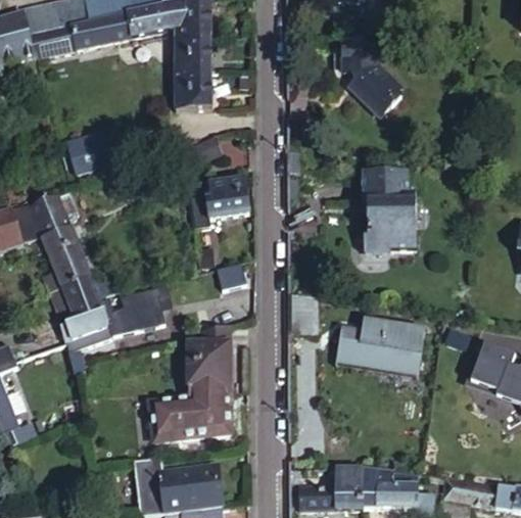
[(66,28),(92,22),(88,0),(83,0),(62,4),(21,12),(22,17),(27,35),(48,31),(66,28)]
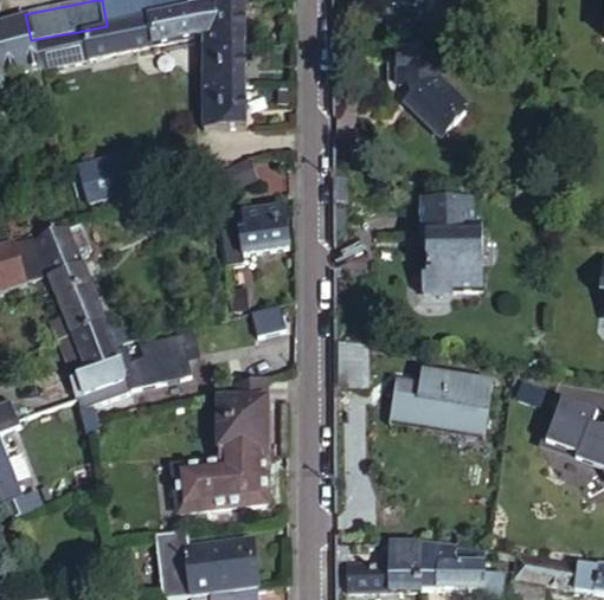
[(102,0),(107,26),(149,18),(165,14),(161,0),(102,0)]
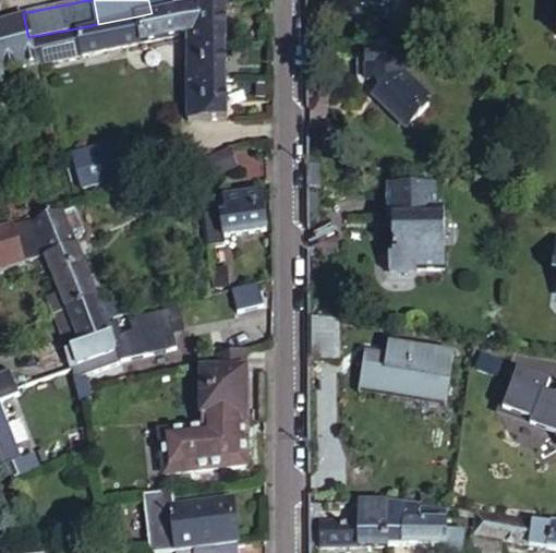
[(148,0),(152,13),(177,8),(174,0),(148,0)]
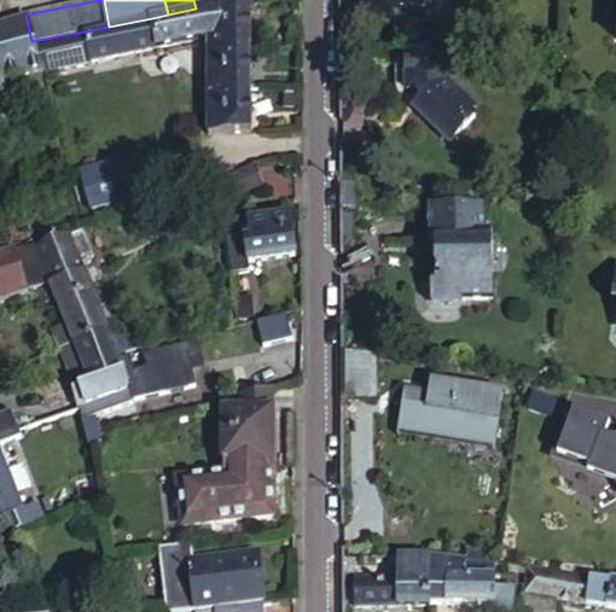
[(218,21),(218,30),(219,45),(249,44),(248,0),(236,0),(218,4),(218,21)]
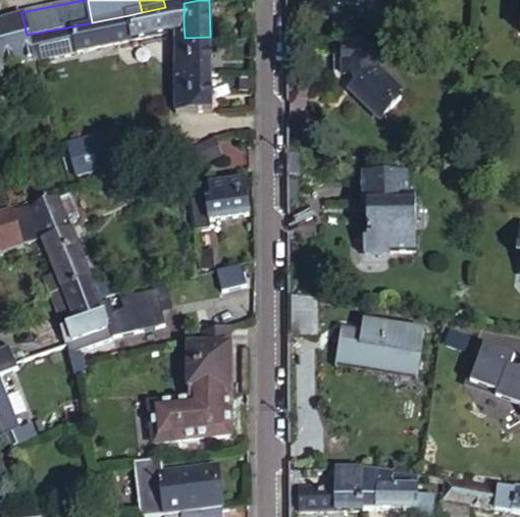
[(165,7),(142,12),(128,15),(132,38),(172,28),(171,18),(182,17),(178,5),(165,7)]
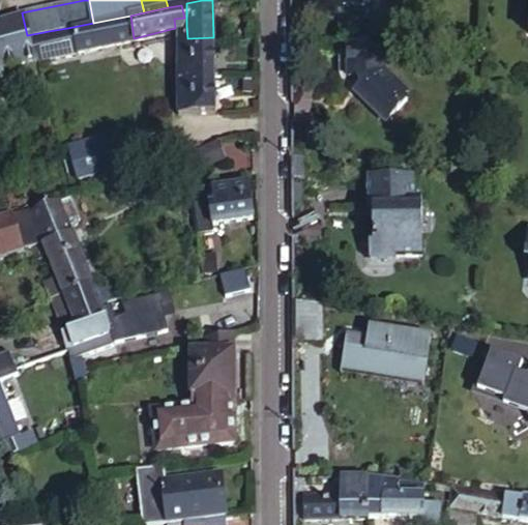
[(93,23),(67,28),(72,50),(134,38),(130,16),(93,23)]
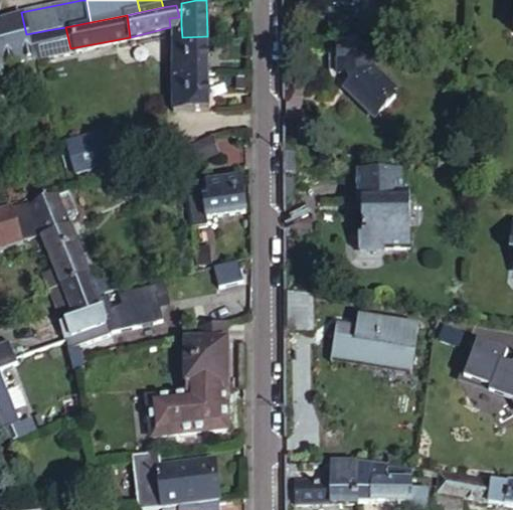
[(26,34),(22,17),(1,22),(3,39),(23,35),(26,34)]
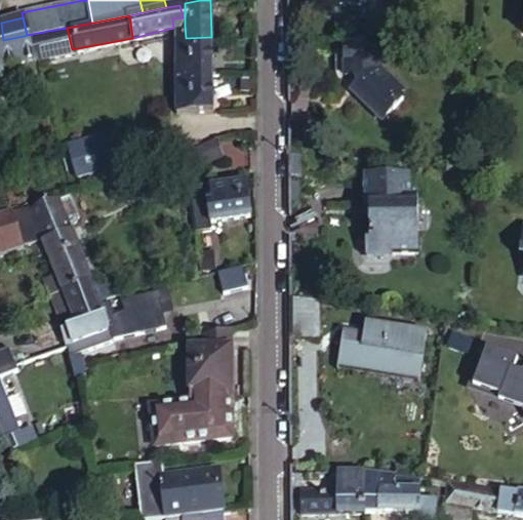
[(185,26),(185,17),(183,17),(172,18),(173,28),(185,26)]
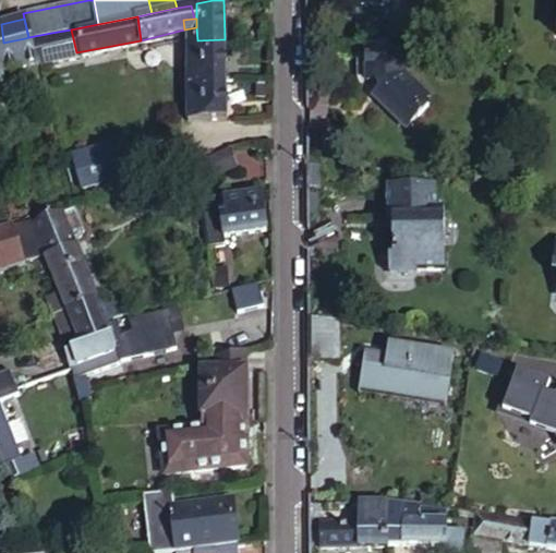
[(0,85),(5,84),(0,69),(0,67),(31,61),(25,38),(3,43),(1,24),(0,22),(0,85)]
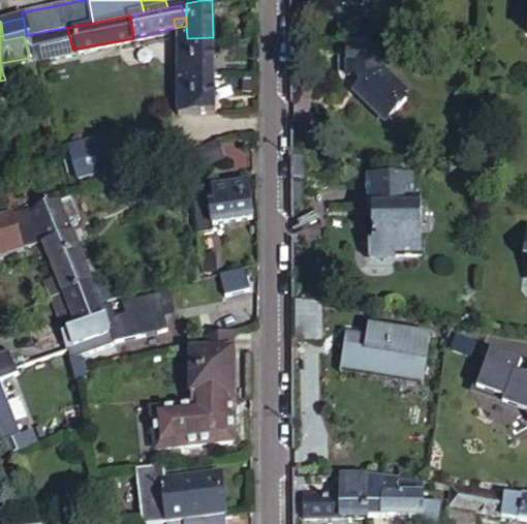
[(187,38),(186,26),(175,28),(175,38),(187,38)]
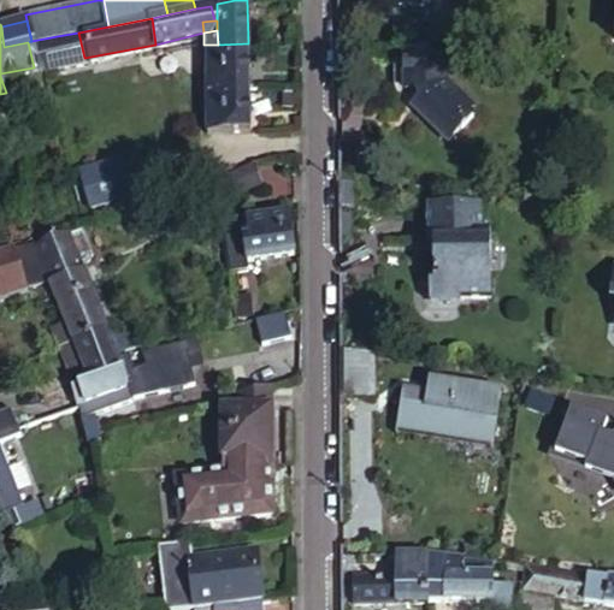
[(78,33),(57,36),(63,63),(84,58),(78,33)]
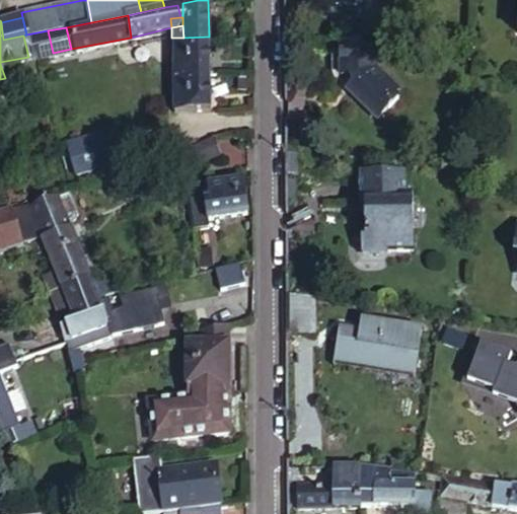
[(48,30),(26,34),(31,57),(53,53),(48,30)]
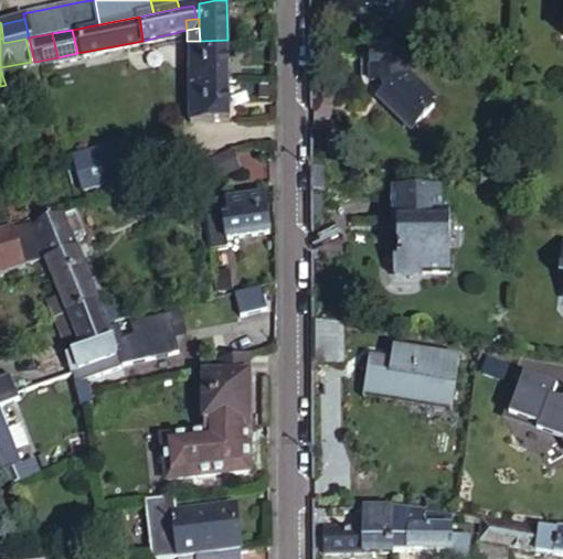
[(34,62),(29,38),(25,39),(31,62),(34,62)]
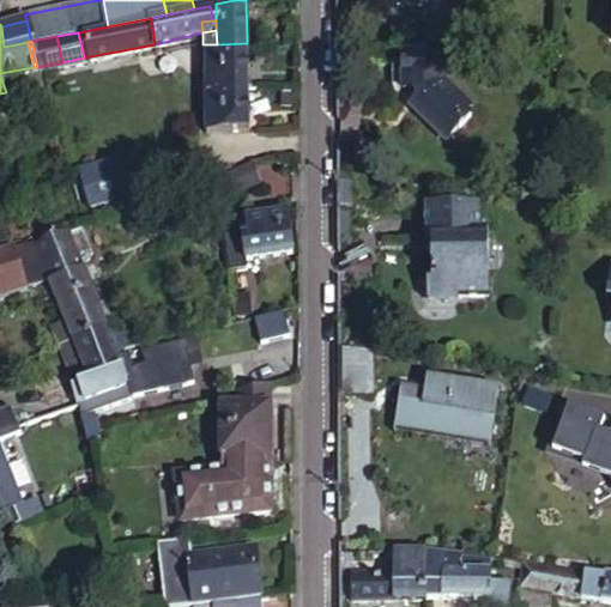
[(247,43),(217,44),(217,60),(217,85),(247,85),(247,43)]
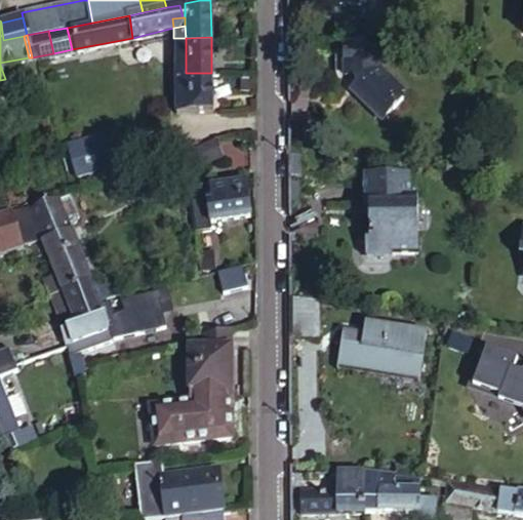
[(174,50),(173,38),(162,39),(162,49),(174,50)]
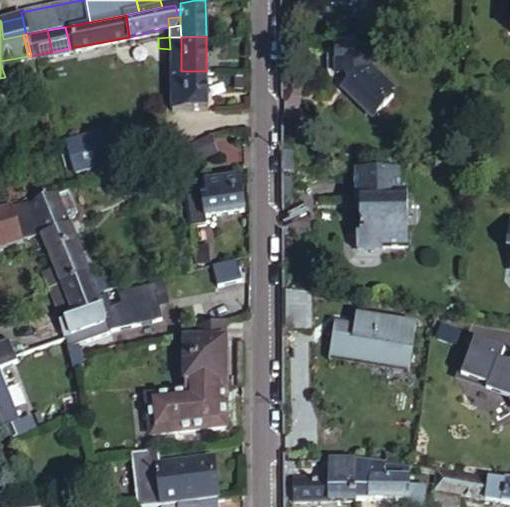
[(181,50),(181,37),(169,37),(170,49),(170,50),(181,50)]
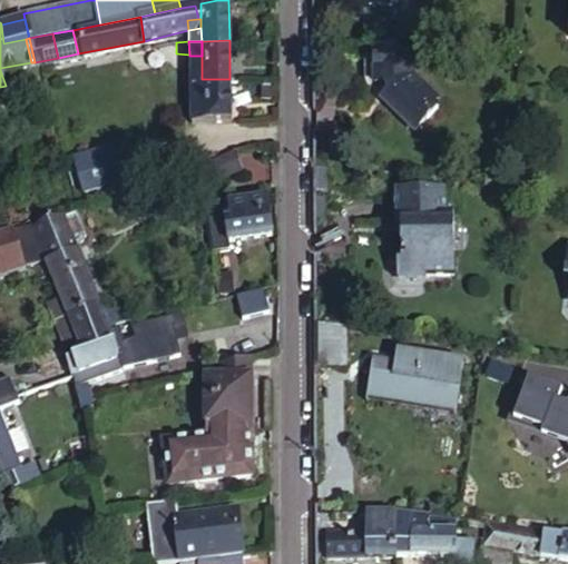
[(413,73),(414,47),(373,47),(373,81),(378,81),(388,91),(381,98),(414,130),(439,107),(433,102),(440,97),(413,73)]
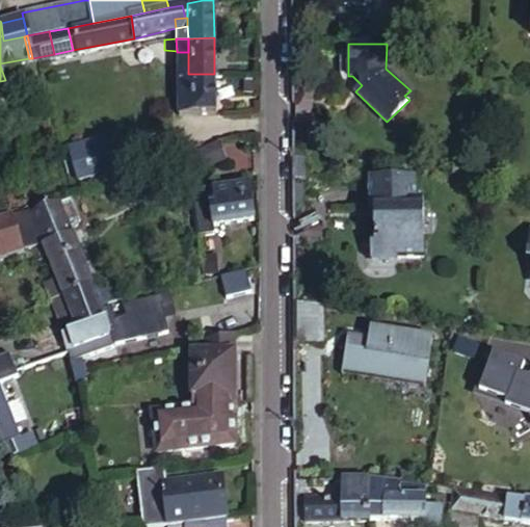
[(188,74),(188,52),(177,52),(177,74),(188,74)]
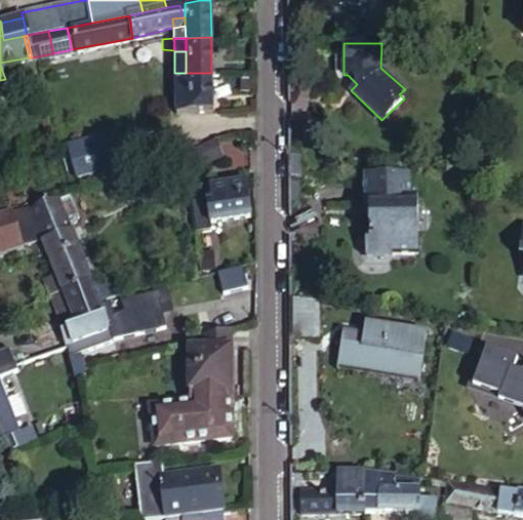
[(186,82),(186,73),(174,73),(175,83),(186,82)]
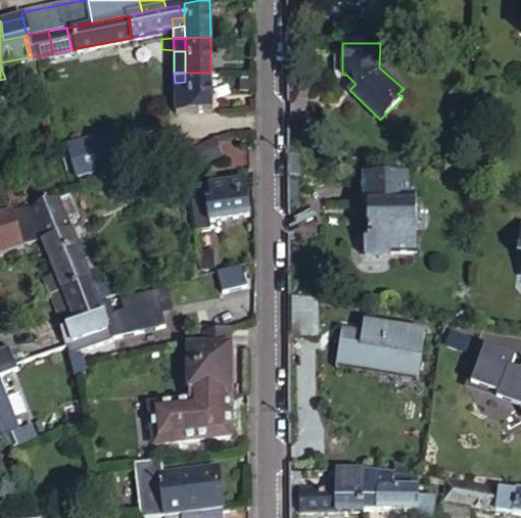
[(211,110),(210,73),(185,73),(185,82),(185,110),(211,110)]
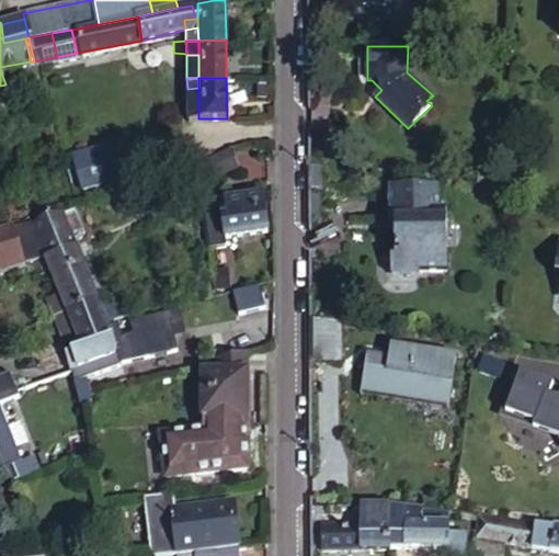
[(22,84),(16,87),(21,101),(27,99),(22,84)]
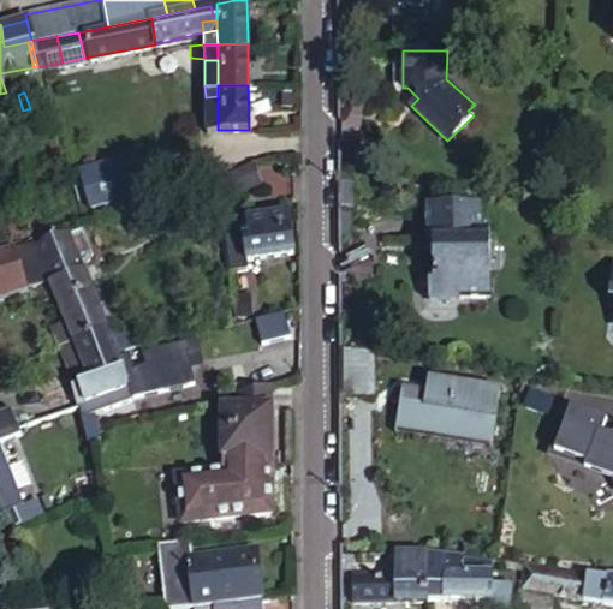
[(206,130),(218,130),(218,96),(206,97),(206,130)]
